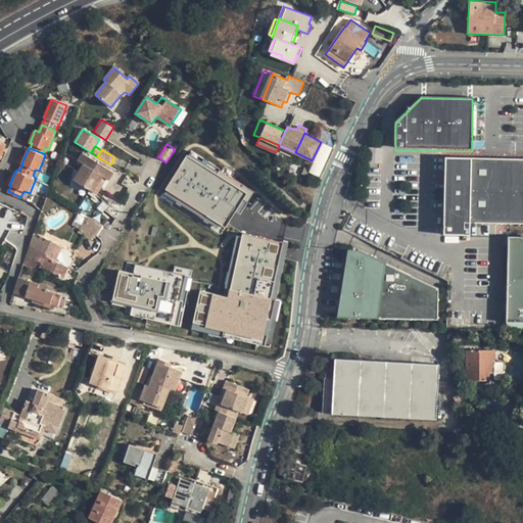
[(189,150),(186,155),(214,173),(217,168),(189,150)]
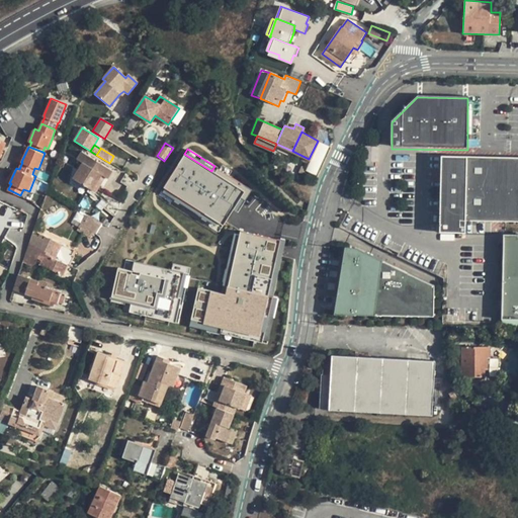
[(113,171),(83,152),(78,160),(84,163),(74,179),(93,190),(99,181),(102,183),(106,177),(109,179),(113,171)]
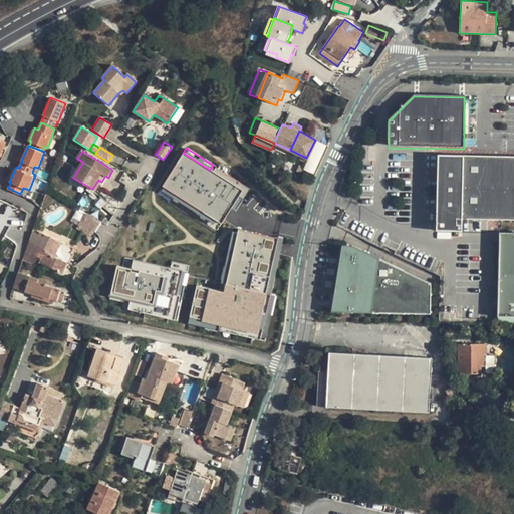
[(183,153),(161,187),(216,222),(220,224),(228,211),(238,196),(243,198),(249,188),(228,175),(215,166),(212,172),(210,170),(183,153)]
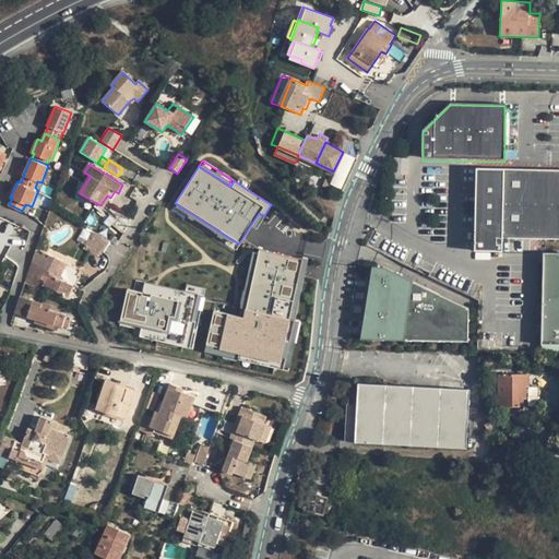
[(558,171),(478,170),(478,254),(504,254),(504,240),(558,240),(558,171)]
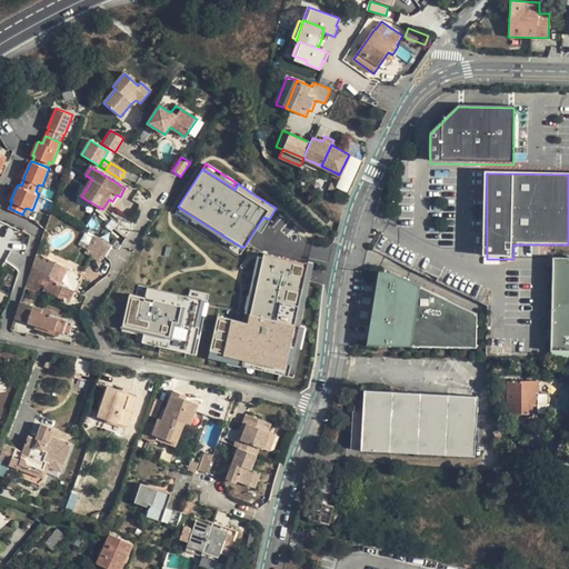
[(241,179),(238,183),(252,193),(256,188),(241,179)]
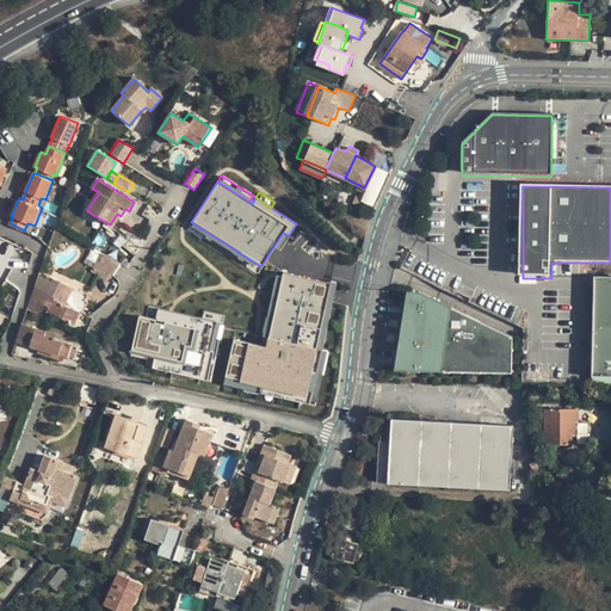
[(117,214),(110,224),(113,227),(121,216),(117,214)]
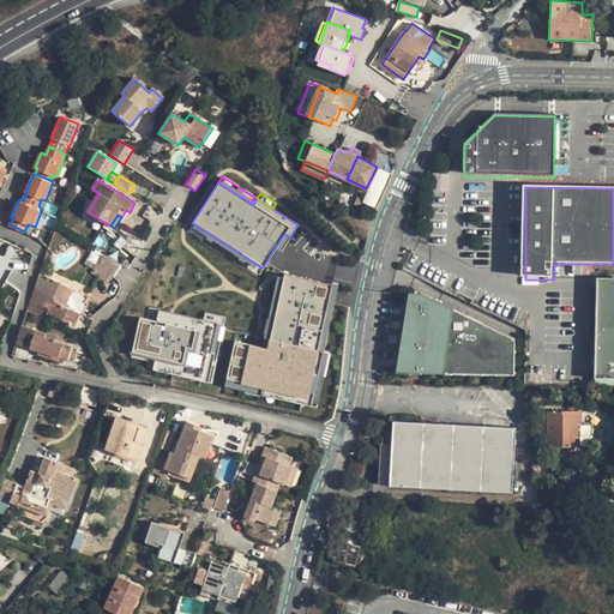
[(192,223),(188,228),(254,270),(258,265),(192,223)]
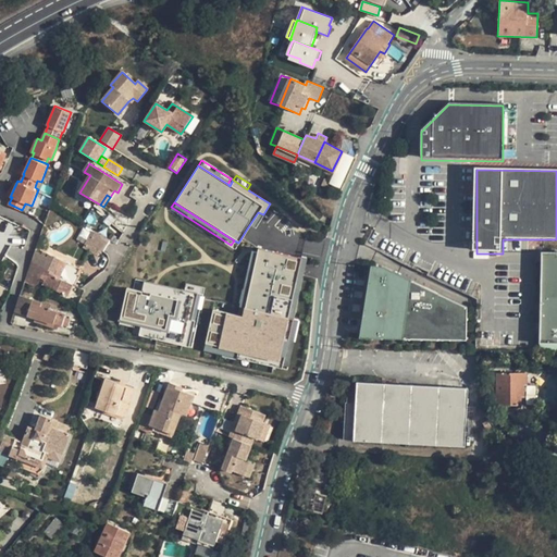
[(258,212),(247,229),(252,232),(263,214),(258,212)]
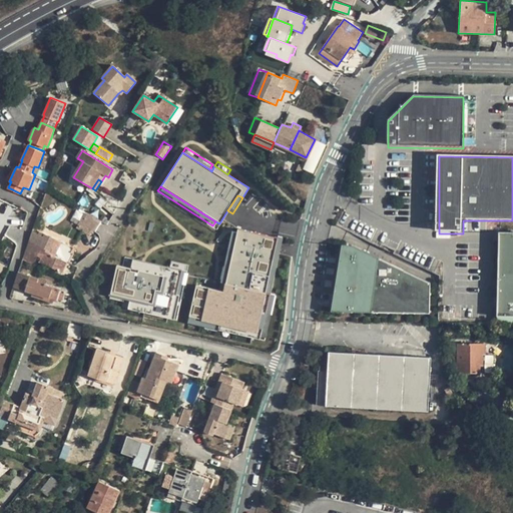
[(101,219),(88,211),(81,223),(94,231),(101,219)]
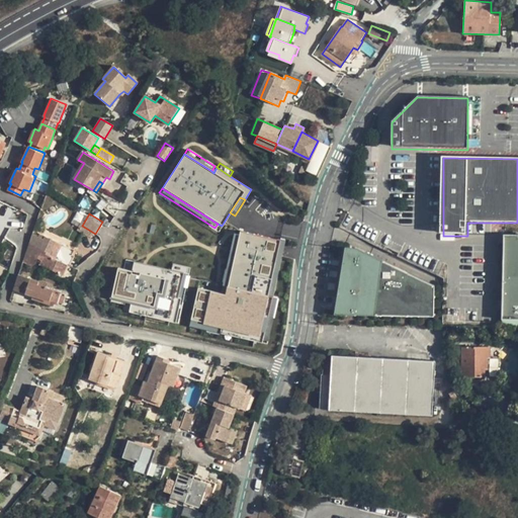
[(92,232),(82,226),(79,225),(77,228),(90,236),(92,232)]
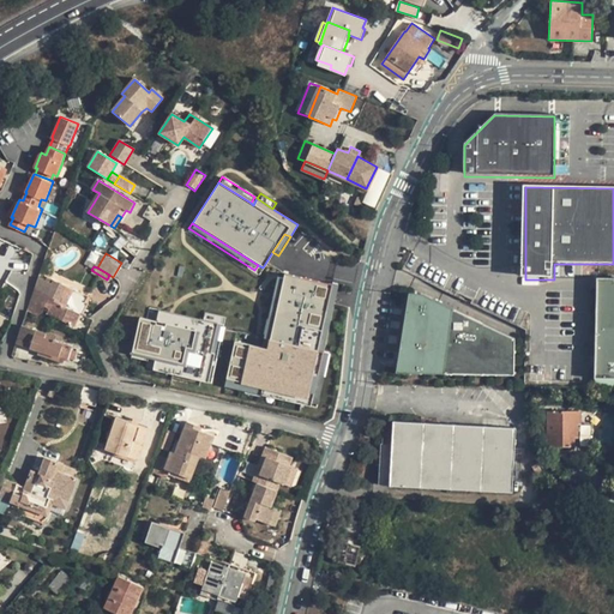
[(47,280),(38,276),(28,308),(37,313),(41,314),(44,308),(44,306),(49,308),(47,312),(74,325),(80,313),(83,314),(91,296),(54,280),(53,282),(47,280)]
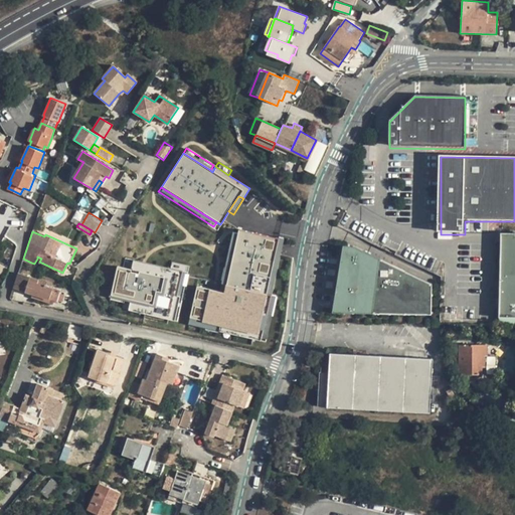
[(195,288),(188,320),(262,337),(271,297),(283,241),(237,231),(236,236),(225,287),(220,286),(211,284),(210,291),(195,288)]
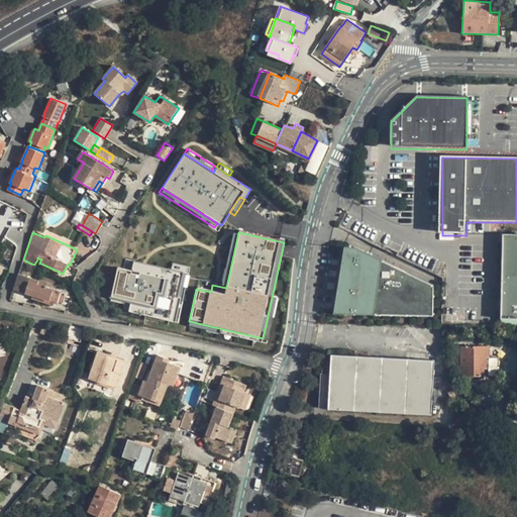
[(516,235),(505,235),(504,326),(516,326),(516,235)]
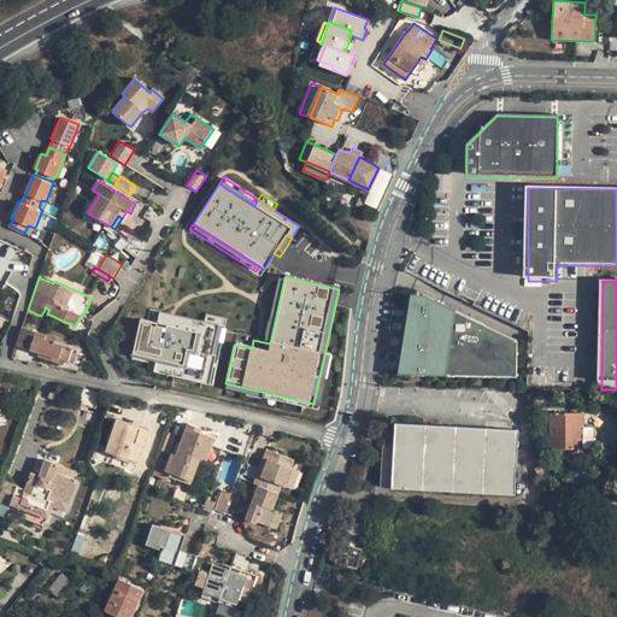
[(278,282),(264,342),(270,344),(283,283),(278,282)]
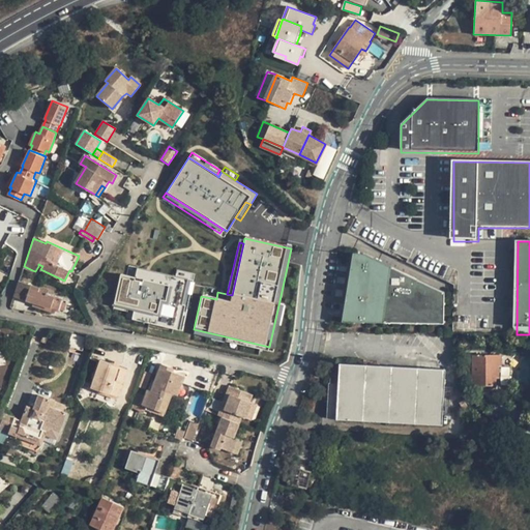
[(345,311),(342,323),(443,322),(443,293),(363,258),(353,257),(345,311)]
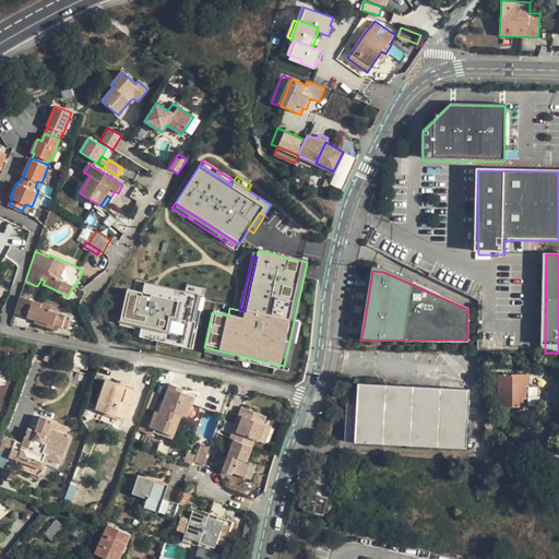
[(141,293),(143,282),(133,280),(131,290),(141,293)]
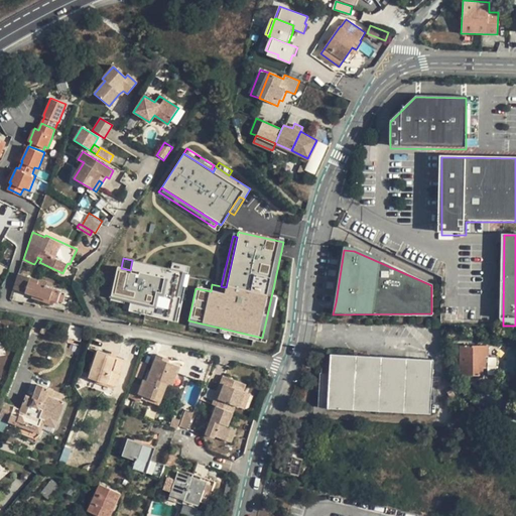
[(126,306),(172,316),(182,272),(172,270),(132,260),(130,270),(121,268),(117,267),(110,296),(123,298),(128,300),(126,306)]
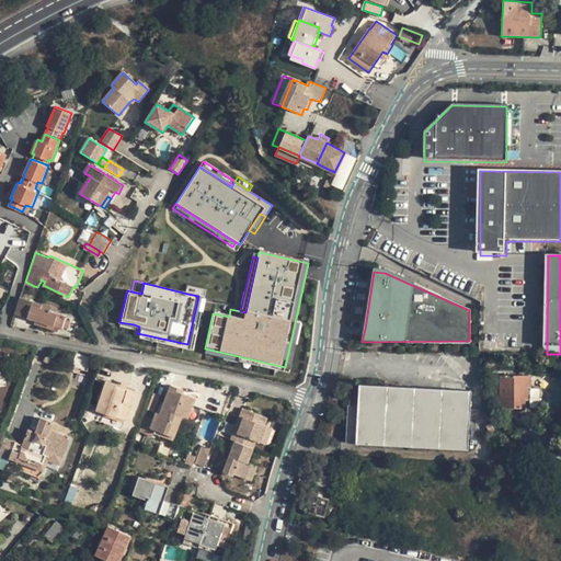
[(187,344),(137,333),(136,338),(192,351),(205,292),(190,287),(187,294),(198,296),(187,344)]
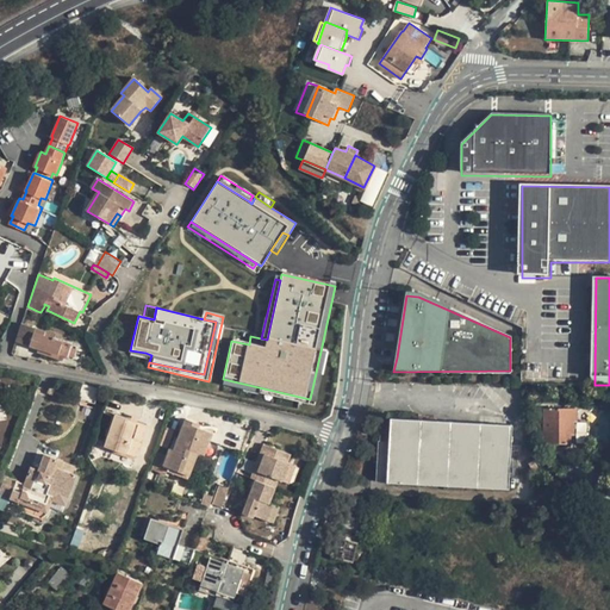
[(43,329),(23,322),(17,341),(30,346),(30,344),(39,347),(60,354),(63,341),(63,340),(42,332),(43,329)]
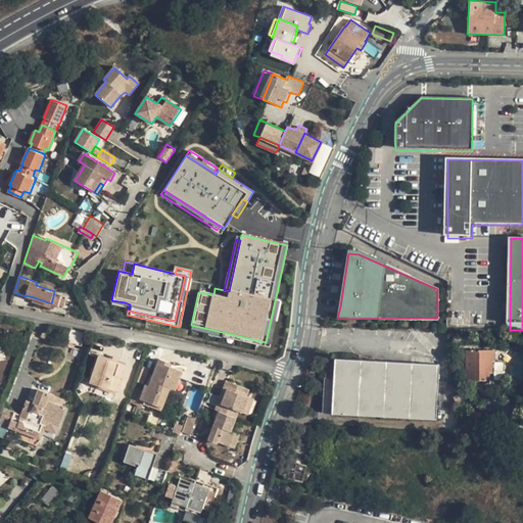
[(61,294),(54,292),(51,303),(54,304),(58,305),(61,294)]
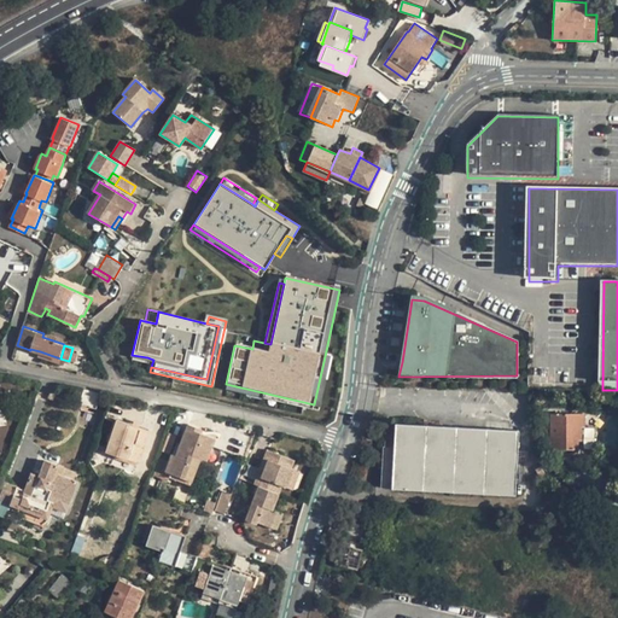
[(63,363),(64,360),(60,359),(40,351),(39,355),(63,363)]
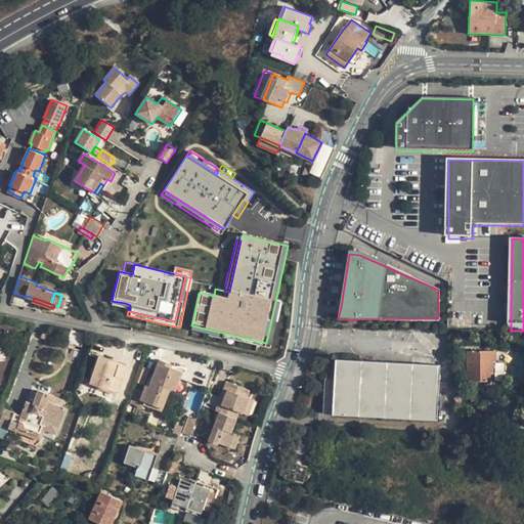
[(191,325),(190,331),(269,348),(279,303),(275,302),(266,343),(191,325)]
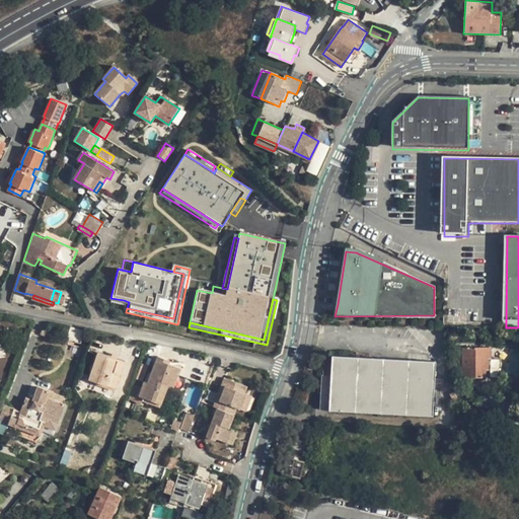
[(462,349),(463,377),(486,377),(486,369),(489,370),(489,358),(491,358),(492,348),(462,349)]
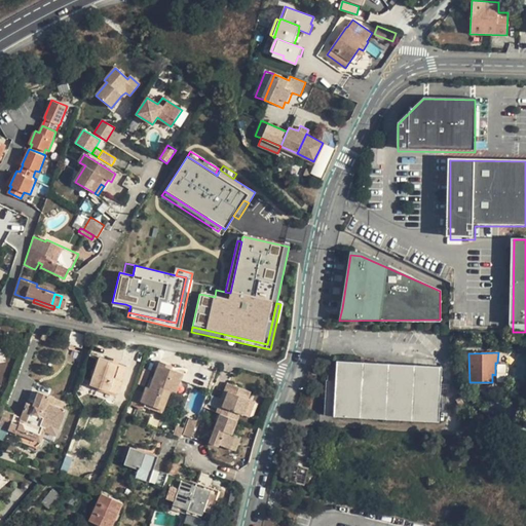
[(99,357),(90,383),(118,392),(126,365),(99,357)]
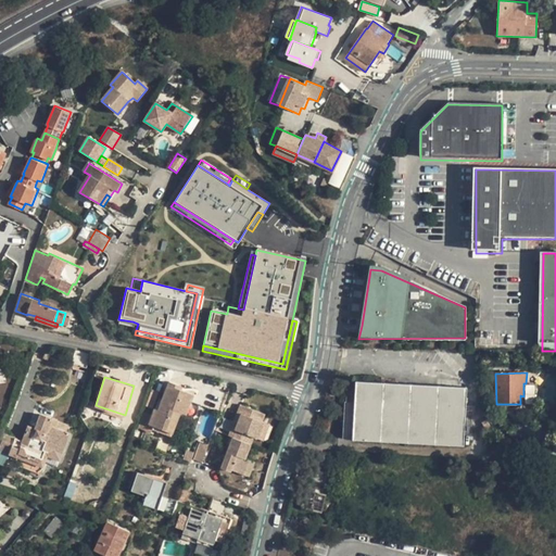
[(144,414),(139,428),(151,432),(153,427),(166,432),(168,425),(176,428),(181,416),(177,414),(178,412),(187,415),(194,395),(182,391),(184,388),(171,382),(159,414),(154,412),(153,416),(144,414)]
